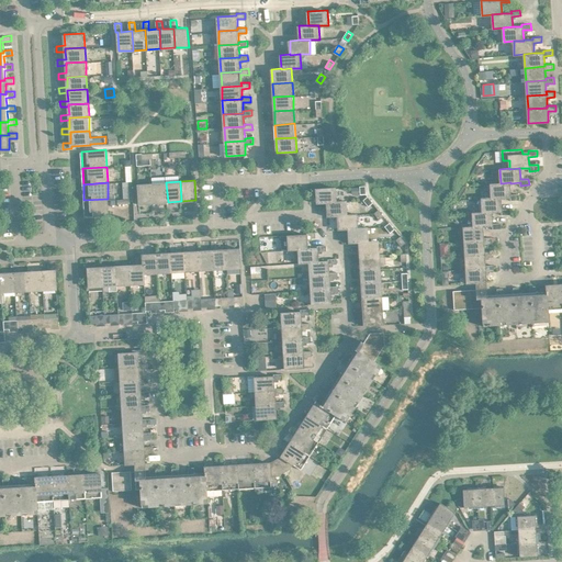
[(166,182),(153,183),(154,203),(168,202),(166,182)]
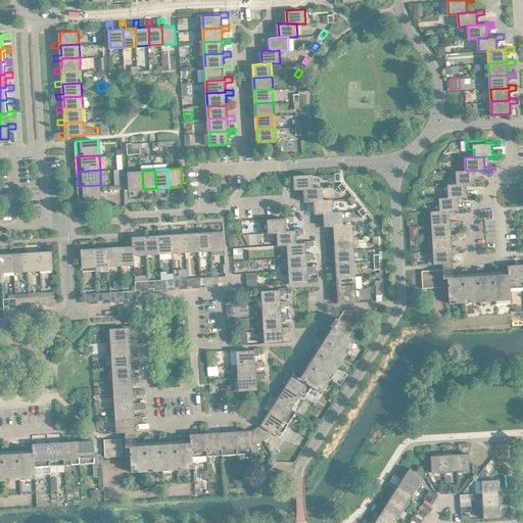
[(457,171),(458,184),(467,183),(467,184),(476,183),(476,186),(484,185),(483,180),(476,181),(475,171),(475,170),(466,171),(466,170),(457,171)]
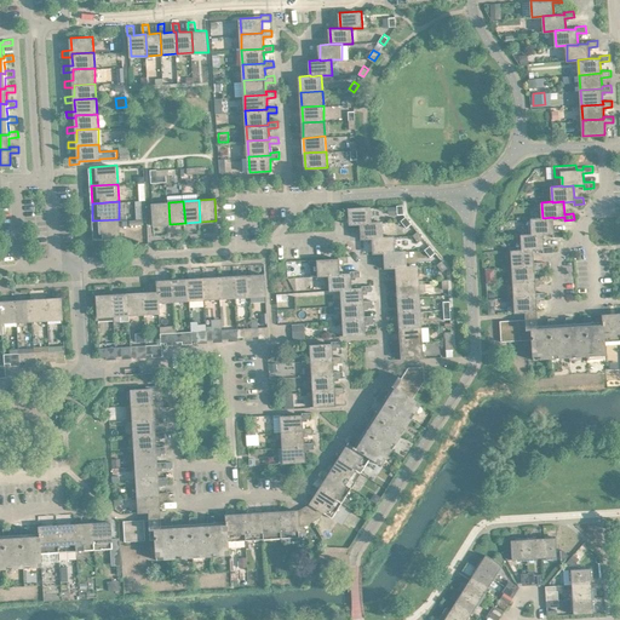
[(170,224),(168,202),(153,204),(154,224),(170,224)]
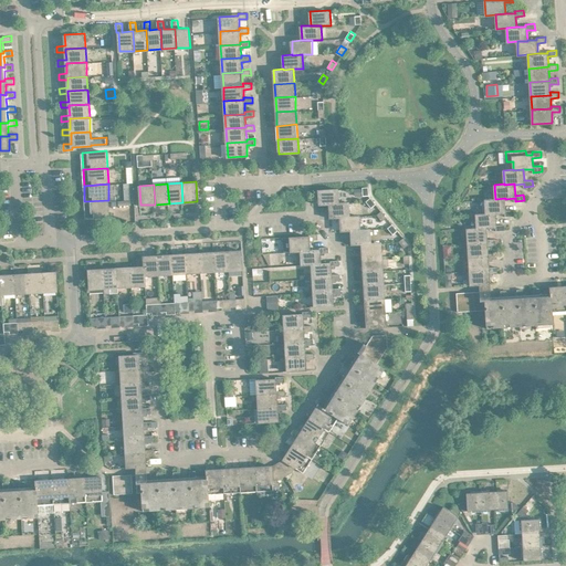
[(320,205),(329,203),(339,202),(338,188),(318,189),(320,205)]
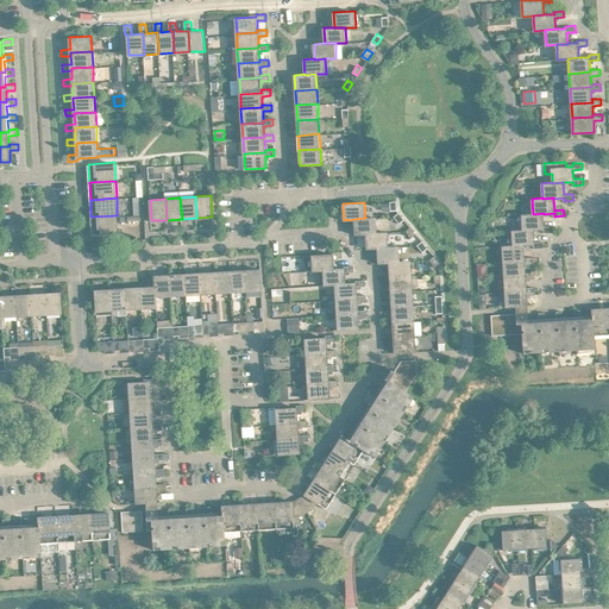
[(394,215),(400,223),(405,219),(399,212),(394,215)]
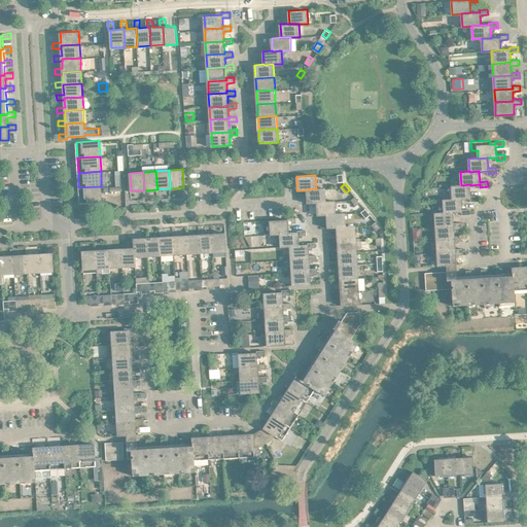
[(452,185),(453,199),(462,198),(462,199),(470,198),(471,201),(479,200),(479,195),(470,196),(470,185),(470,184),(461,185),(452,185)]
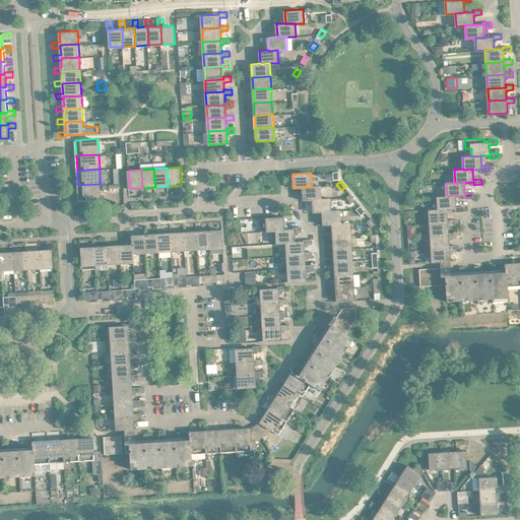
[(100,184),(77,185),(78,200),(96,199),(101,199),(100,184)]
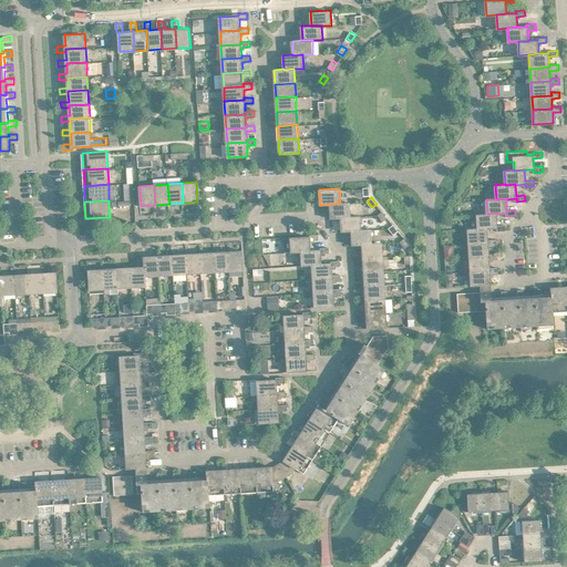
[(331,218),(341,217),(351,216),(350,202),(340,203),(330,204),(331,218)]
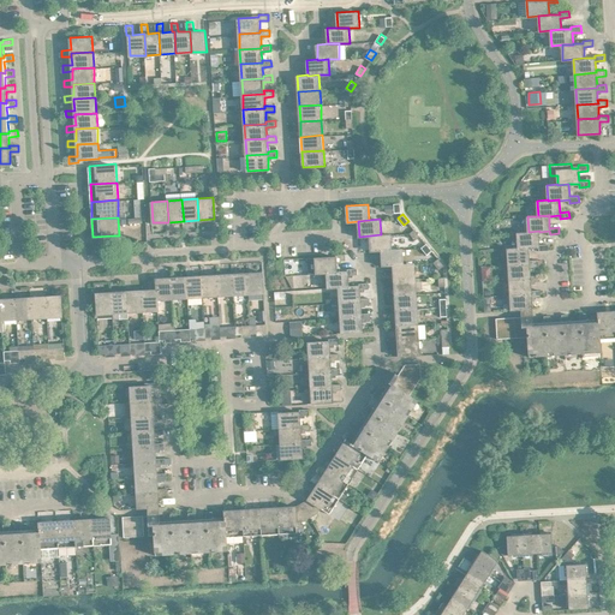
[(410,232),(416,239),(421,236),(415,228),(410,232)]
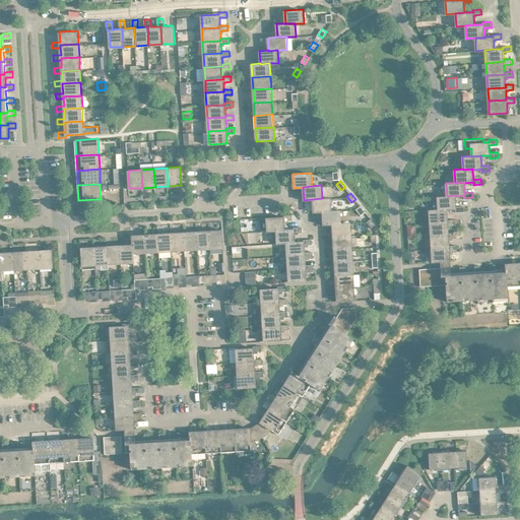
[(438,196),(438,209),(447,209),(456,208),(456,211),(464,211),(464,205),(456,206),(456,196),(456,195),(447,196),(438,196)]
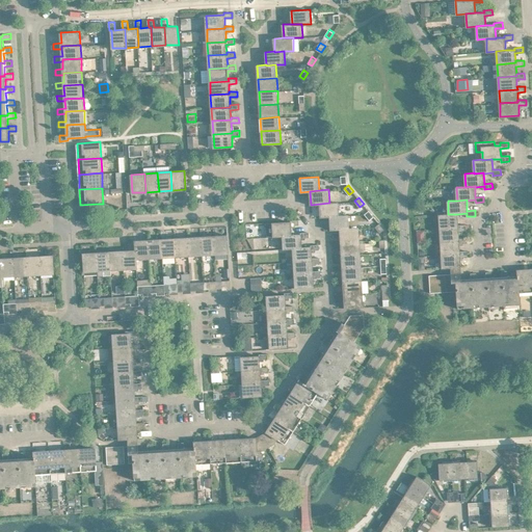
[(321,217),(329,216),(339,215),(339,202),(329,203),(320,204),(321,217)]
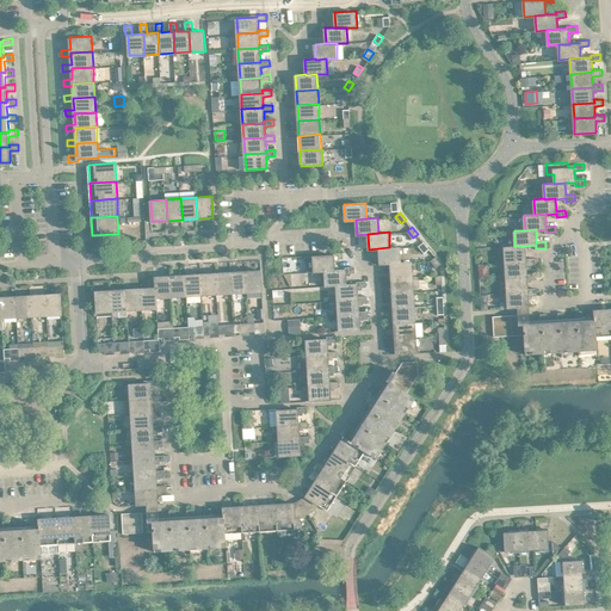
[(380,264),(390,263),(401,261),(400,246),(389,247),(378,248),(380,264)]
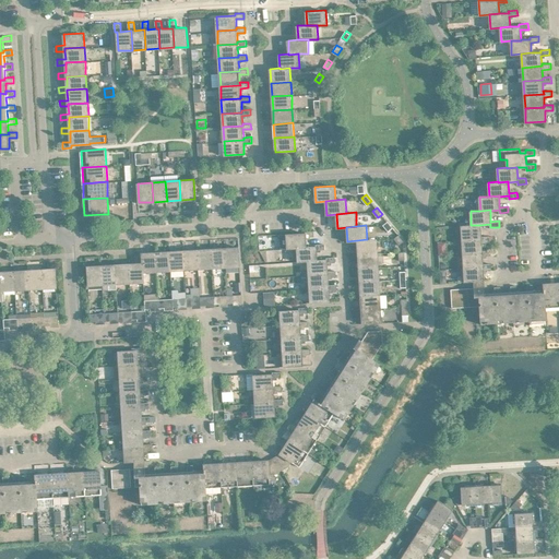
[(461,225),(462,239),(482,238),(482,236),(480,225),(471,225),(461,225)]
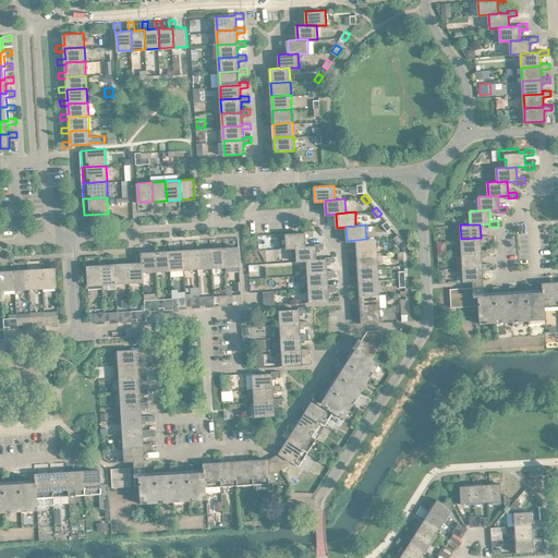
[(287,247),(296,247),(296,246),(306,246),(305,235),(314,235),(314,230),(305,230),(305,232),(279,233),(280,249),(287,247)]
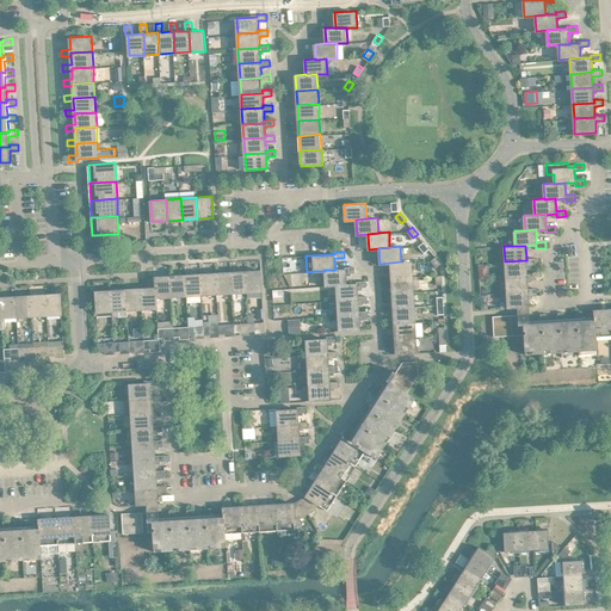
[(505,261),(506,277),(528,276),(528,273),(526,264),(536,264),(536,258),(526,258),(526,260),(505,261)]
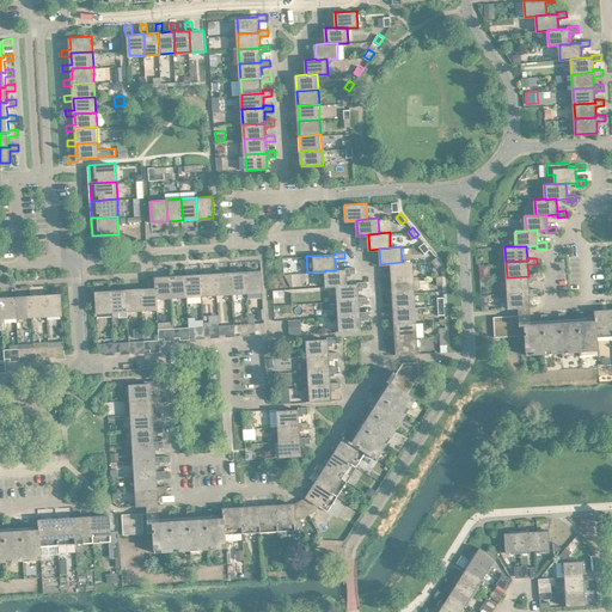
[(391,263),(392,279),(414,276),(412,261),(402,262),(391,263)]
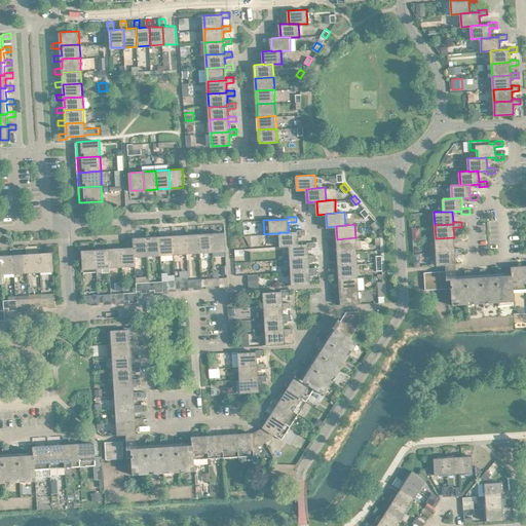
[(280,246),(290,246),(290,245),(299,245),(299,243),(298,234),(306,234),(305,229),(297,229),(298,231),(289,232),(279,232),(279,233),(280,246)]
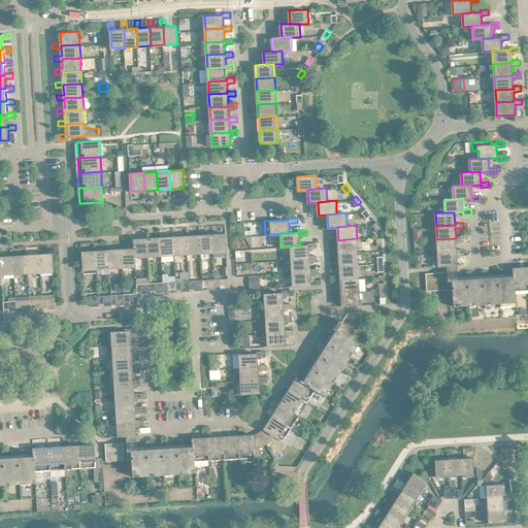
[(226,233),(212,234),(213,252),(227,251),(226,233)]
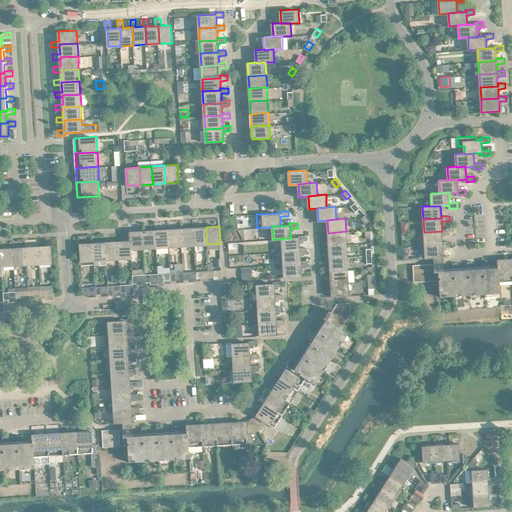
[(193,227),(181,228),(182,246),(194,245),(193,227)]
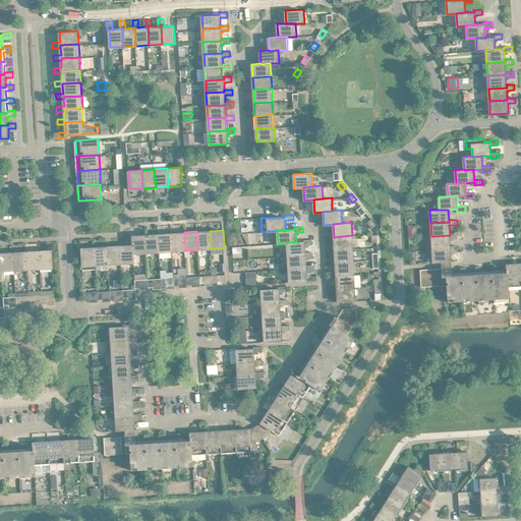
[(210,231),(196,231),(197,249),(211,248),(210,231)]
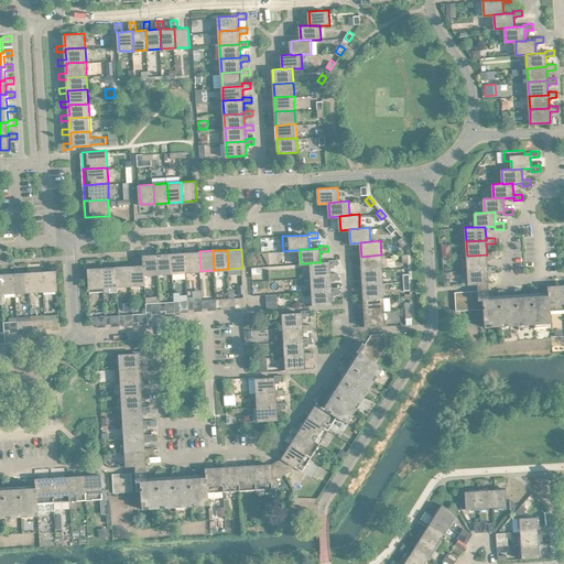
[(199,251),(185,252),(186,272),(201,271),(199,251)]
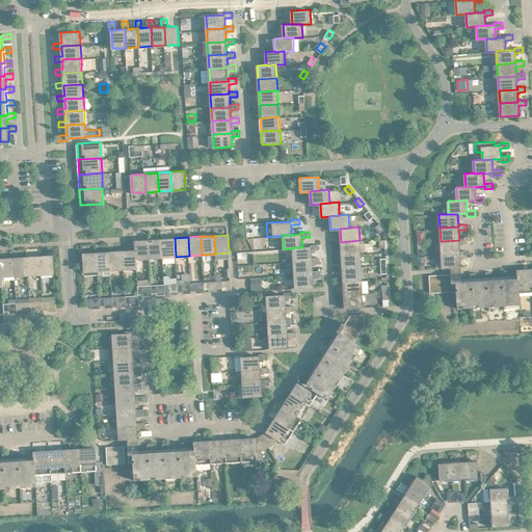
[(441,241),(442,254),(460,253),(460,250),(459,243),(468,242),(467,237),(459,238),(459,240),(441,241)]
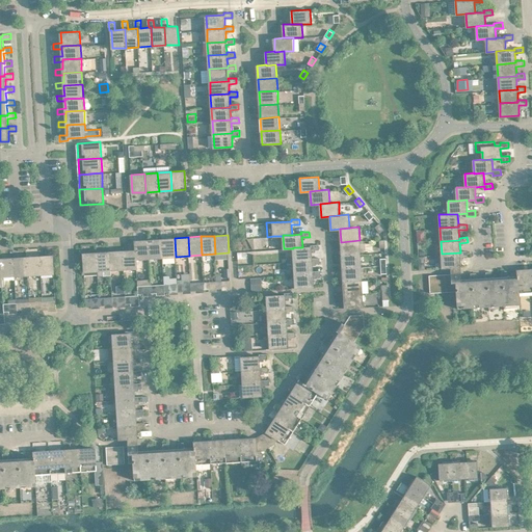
[(175,238),(162,239),(163,257),(176,257),(175,238)]
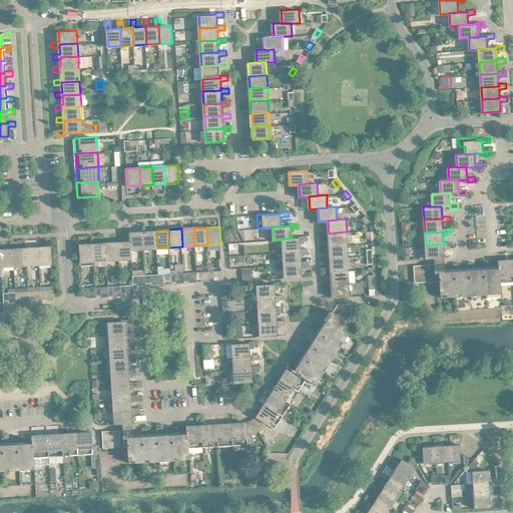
[(130,231),(131,240),(131,249),(132,249),(144,248),(143,230),(130,231)]
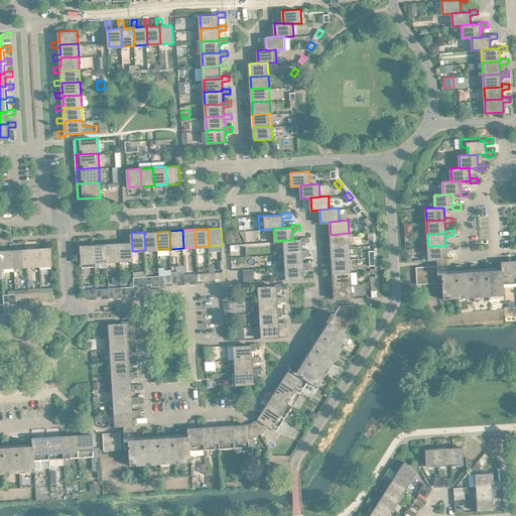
[(157,232),(144,232),(145,250),(158,249),(157,232)]
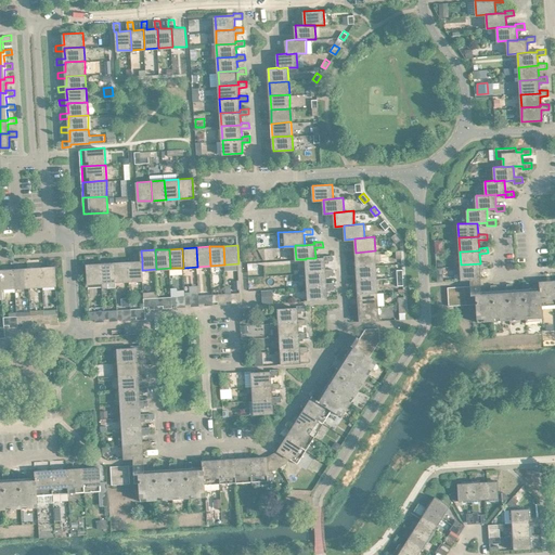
[(356,253),(357,266),(376,265),(375,250),(356,253)]
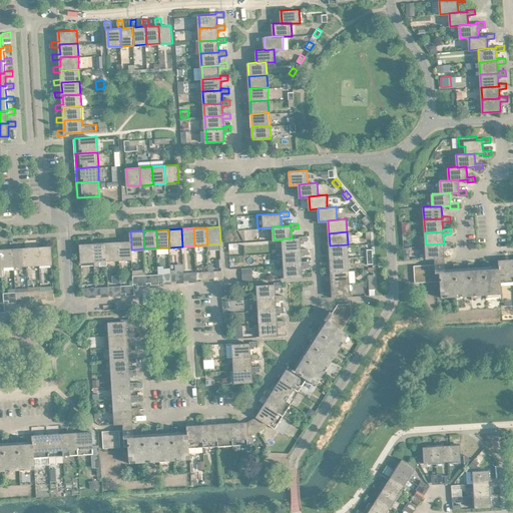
[(283,238),(283,239),(284,251),(301,250),(301,248),(301,240),(308,240),(308,235),(300,235),(300,237),(292,237),(292,238),(283,238)]
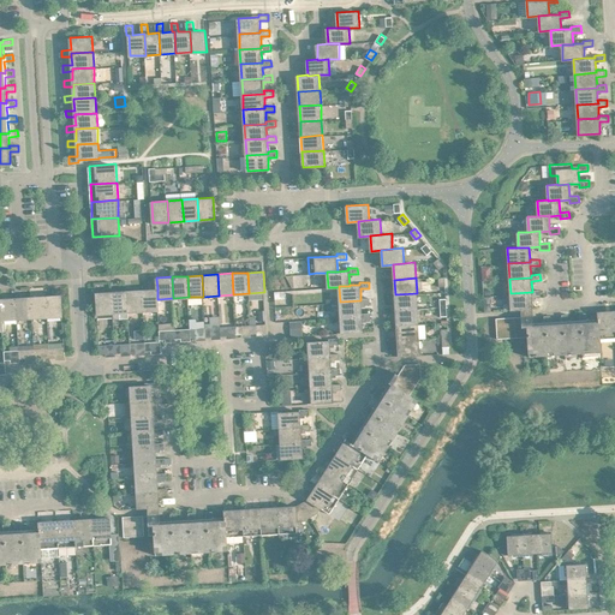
[(157,288),(142,290),(143,311),(159,310),(159,299),(157,299),(157,288)]
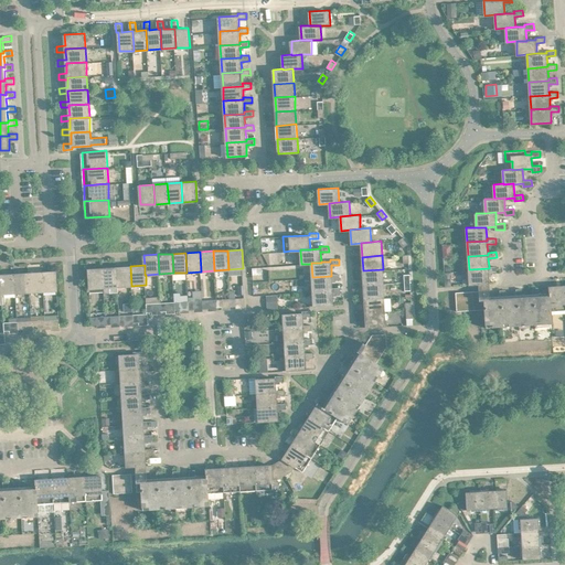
[(130,266),(117,267),(118,286),(131,286),(130,266)]
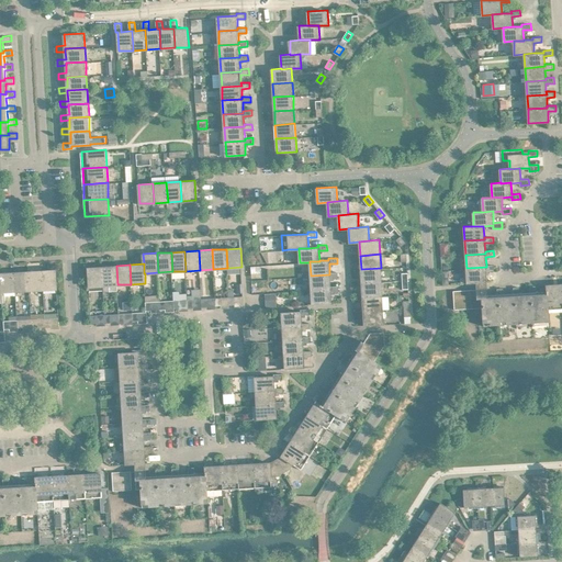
[(486,267),(467,268),(468,282),(486,281),(486,270),(494,270),(494,265),(486,265),(486,267)]
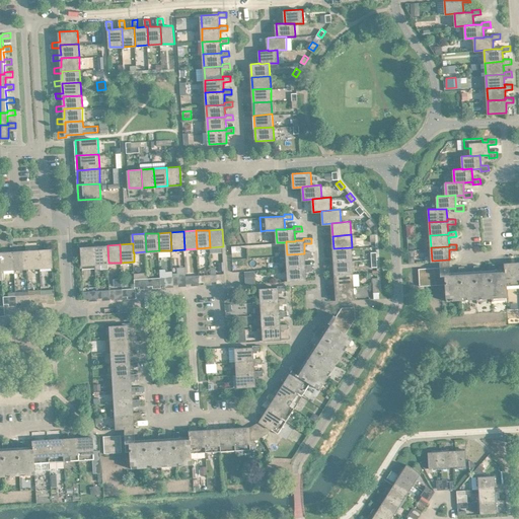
[(95,264),(94,245),(81,246),(82,265),(95,264)]
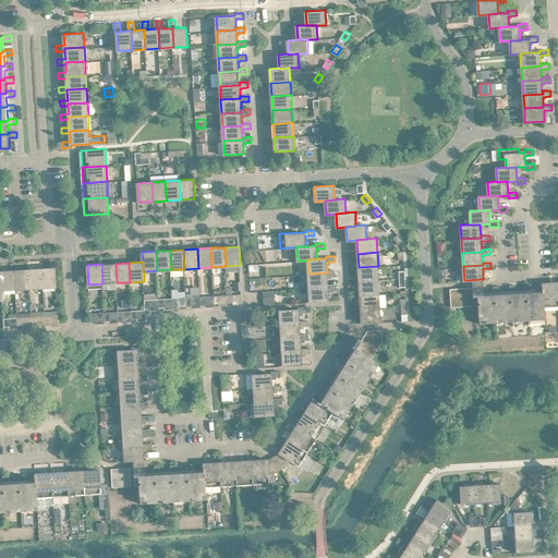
[(116,264),(101,264),(102,283),(117,282),(116,264)]
